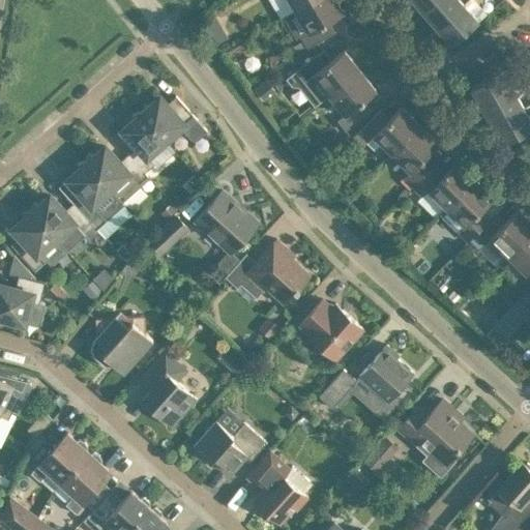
[(281,0),(289,12),(296,9),(311,0),(281,0)]
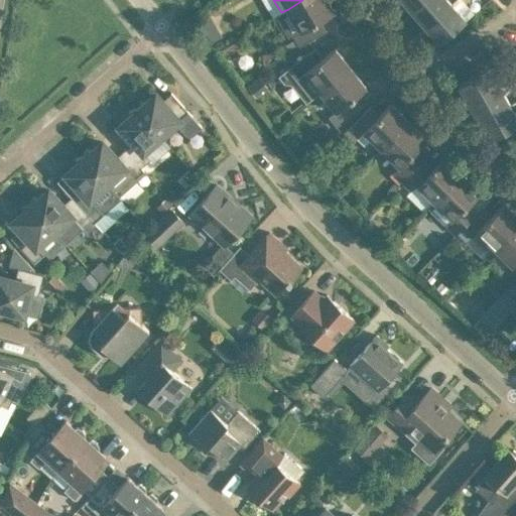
[(335,11),(328,0),(302,0),(288,9),(300,30),(292,34),(295,39),(299,45),(324,31),(317,20),(335,11)]
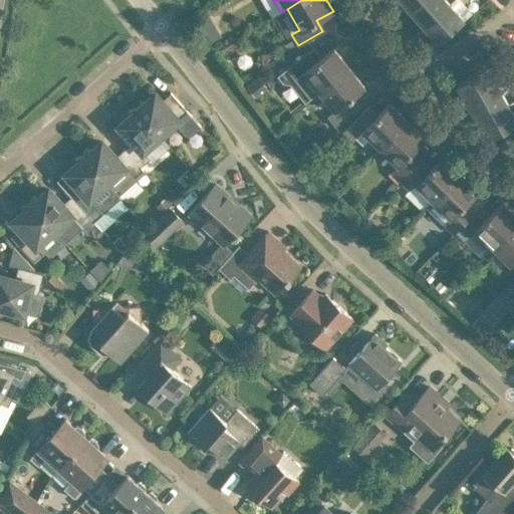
[(401,0),(411,11),(423,0),(401,0)]
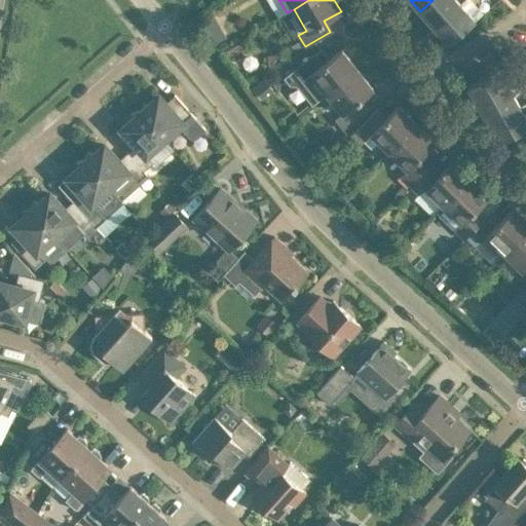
[(433,0),(420,11),(434,27),(461,3),(458,0),(433,0)]
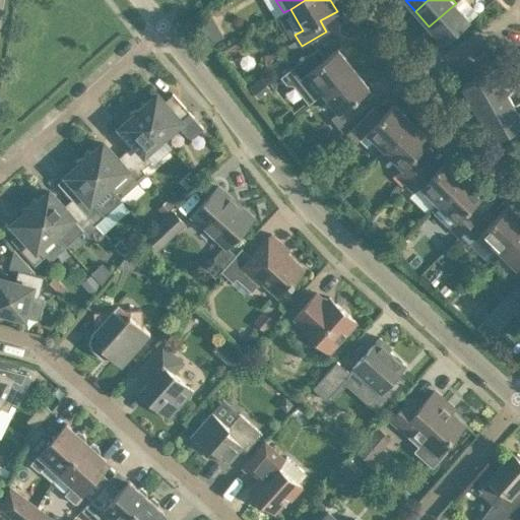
[(458,0),(456,3),(429,26),(443,43),(470,19),(461,9),(468,2),(466,0),(458,0)]
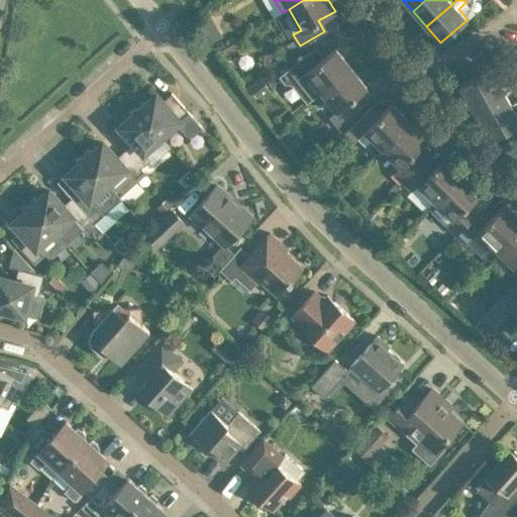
[(300,45),(296,39),(287,44),(291,52),(300,45)]
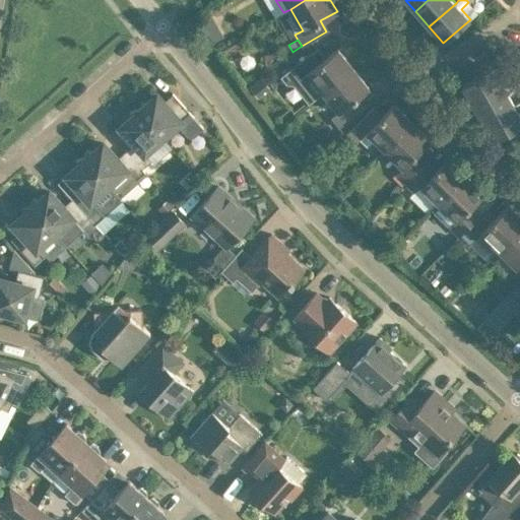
[(323,91),(353,67),(337,48),(322,60),(314,50),(280,75),(286,83),(294,83),(309,103),(323,91)]
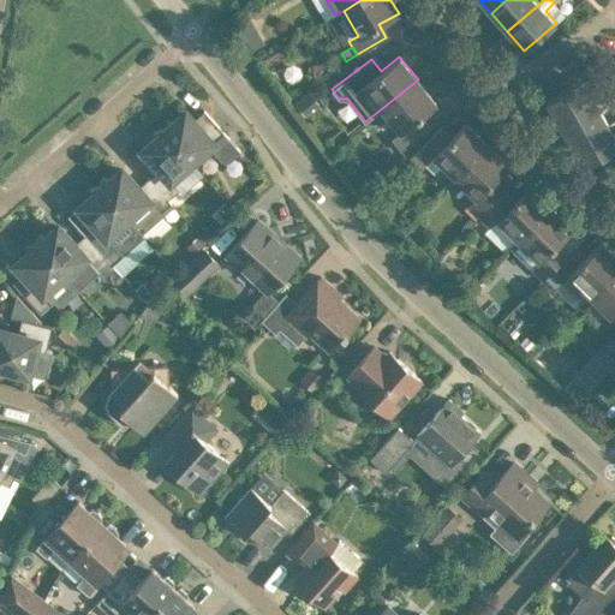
[(547,100),(559,123),(596,102),(589,89),(598,83),(593,73),(547,100)]
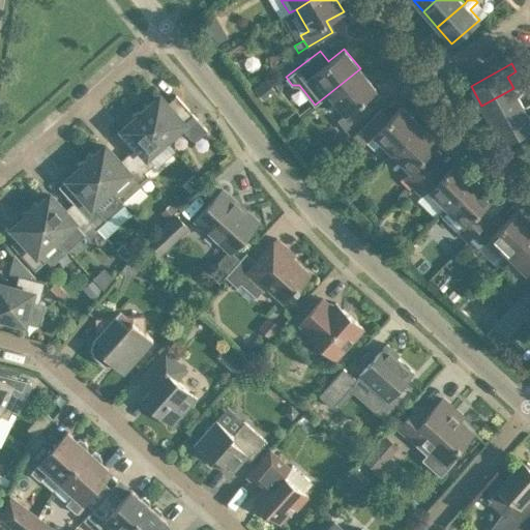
[(376,89),(360,68),(329,93),(345,113),(337,119),(346,129),(371,110),(363,99),(376,89)]
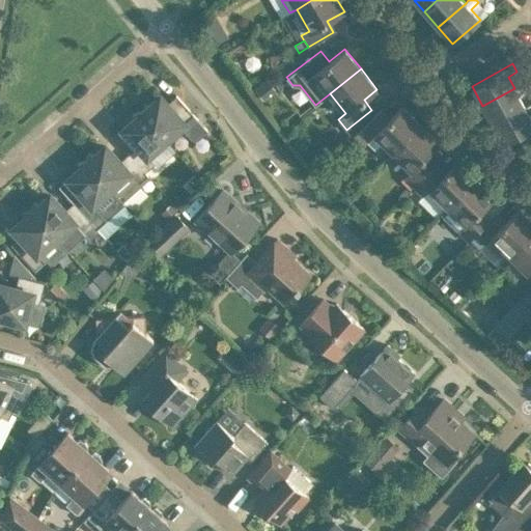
[(514,88),(482,106),(493,124),(525,107),(519,95),(527,90),(524,84),(514,88)]
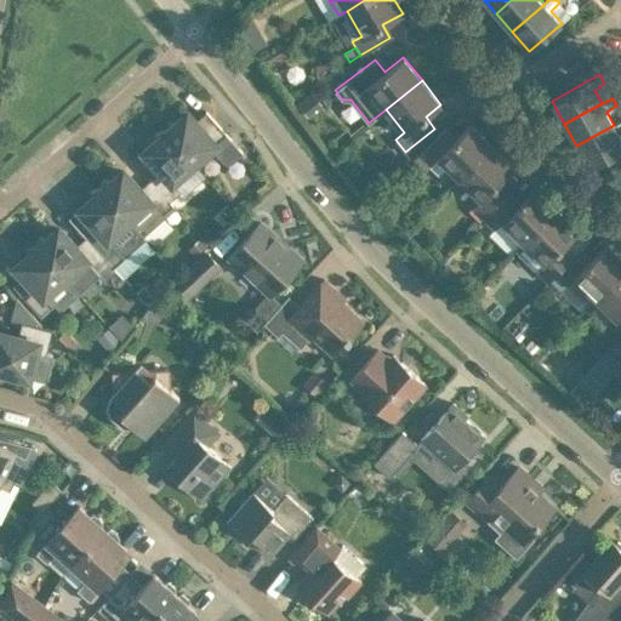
[(163,129),(198,167),(215,152),(223,161),(228,164),(232,161),(243,152),(206,110),(194,120),(187,112),(175,123),(167,120),(166,125),(163,129)]
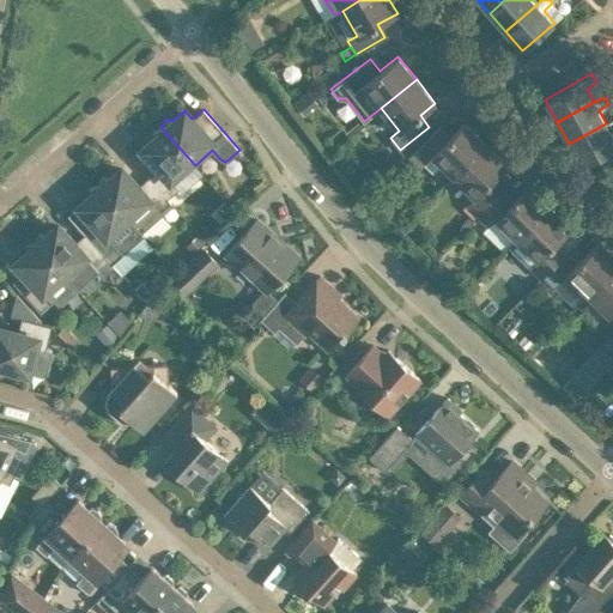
[(606,123),(569,144),(582,167),(612,147),(612,135),(611,132),(612,129),(612,119),(606,123)]
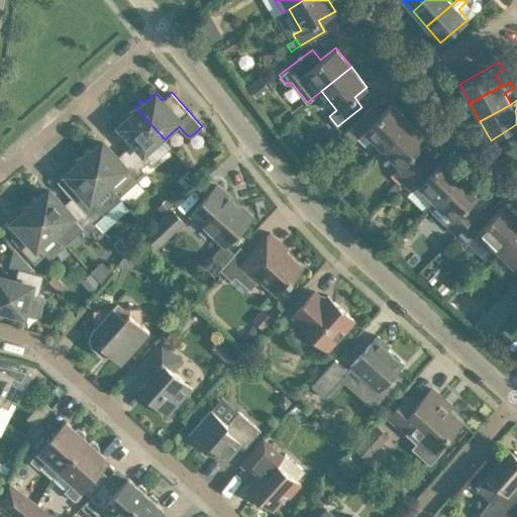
[(365,130),(382,147),(410,120),(392,102),(380,114),(371,105),(349,128),(345,132),(354,141),(365,130)]
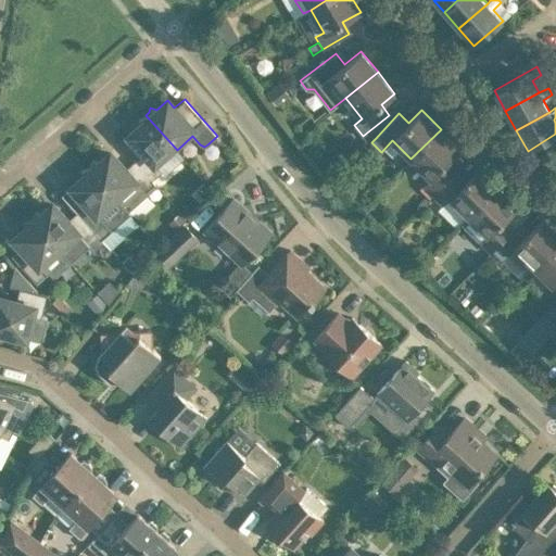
[(144,151),(135,160),(151,179),(161,171),(153,163),(173,146),(176,150),(177,150),(146,115),(142,117),(138,118),(139,125),(129,135),(144,151)]
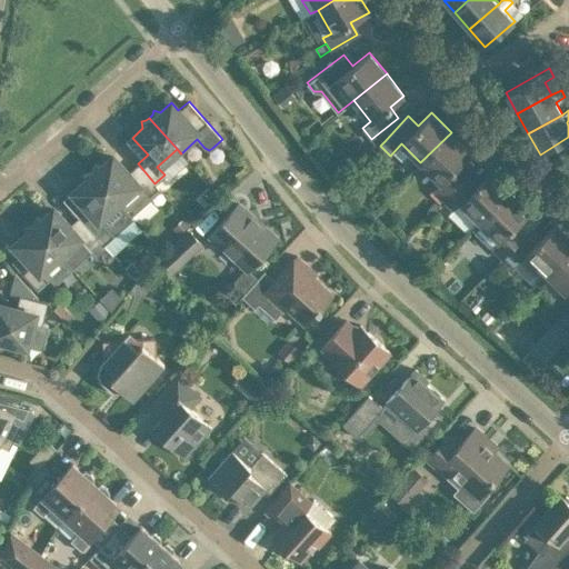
[(433,189),(443,199),(468,175),(458,165),(470,151),(451,132),(420,162),(440,181),(433,189)]
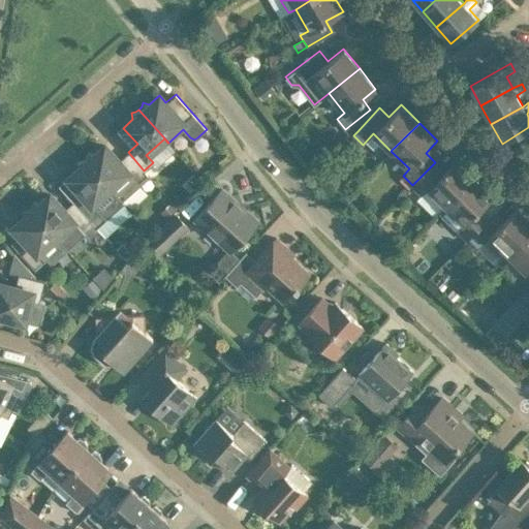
[(333,146),(323,134),(312,143),(322,155),(333,146)]
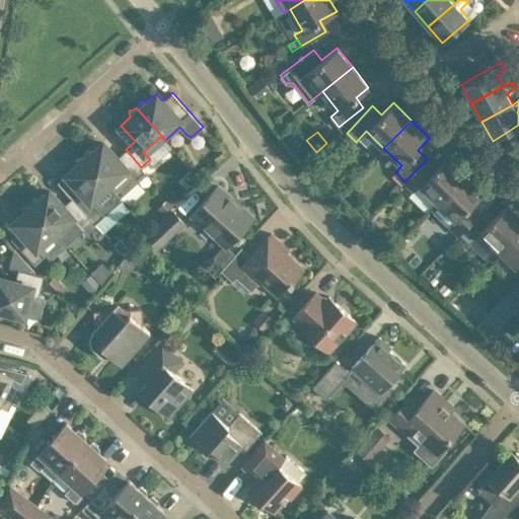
[(82,155),(107,183),(125,168),(135,178),(144,170),(141,167),(126,149),(117,157),(102,142),(92,150),(87,149),(85,152),(82,155)]
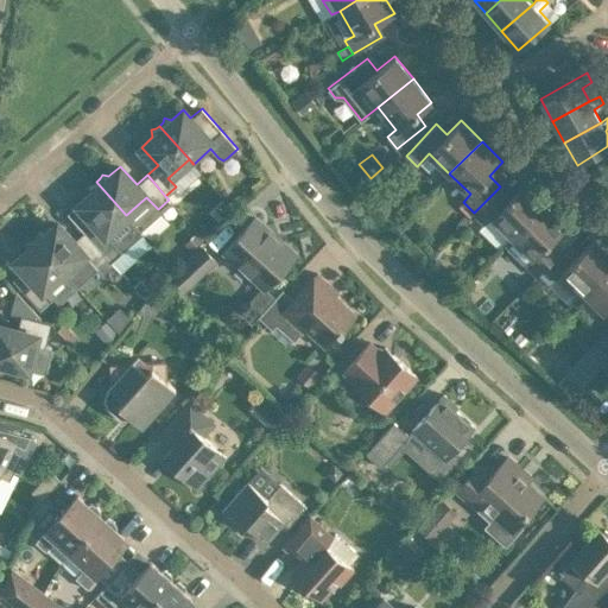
[(95,222),(84,232),(102,252),(111,261),(143,233),(126,215),(96,182),(93,184),(88,187),(89,192),(78,203),(95,222)]
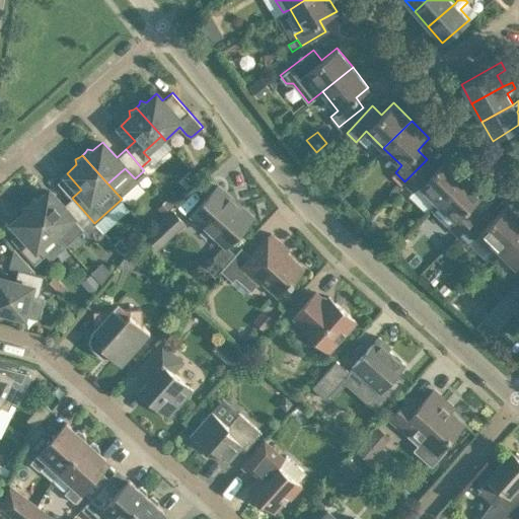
[(431,208),(465,173),(447,156),(436,168),(427,159),(404,181),(414,191),(409,196),(426,213),(431,208)]
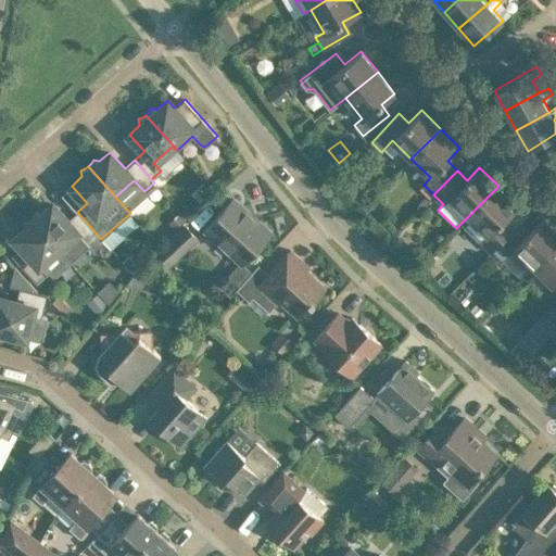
[(219,178),(210,180),(212,189),(222,187),(219,178)]
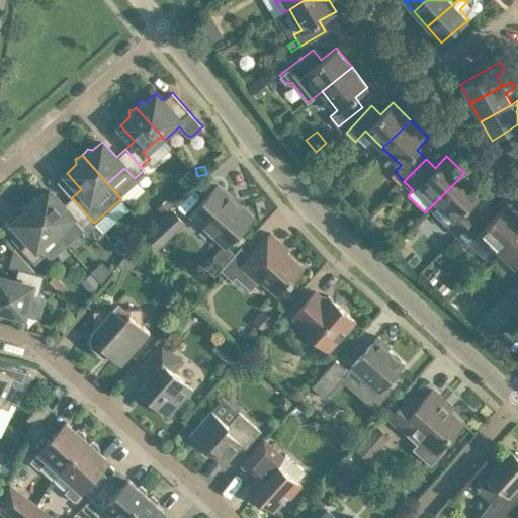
[(464,173),(430,207),(448,225),(457,234),(463,228),(480,211),(470,202),(483,191),(464,173)]
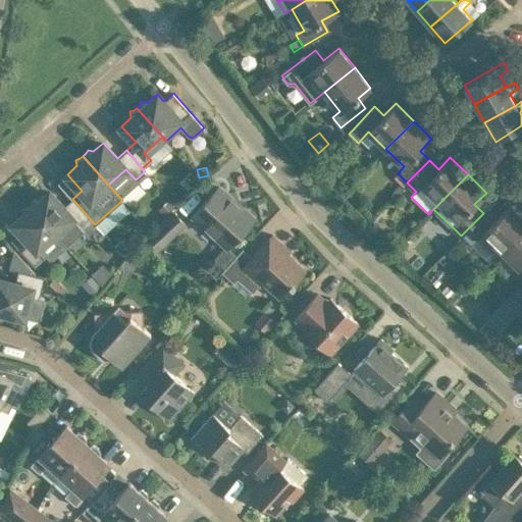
[(218,187),(205,202),(193,216),(227,247),(254,217),(218,187)]
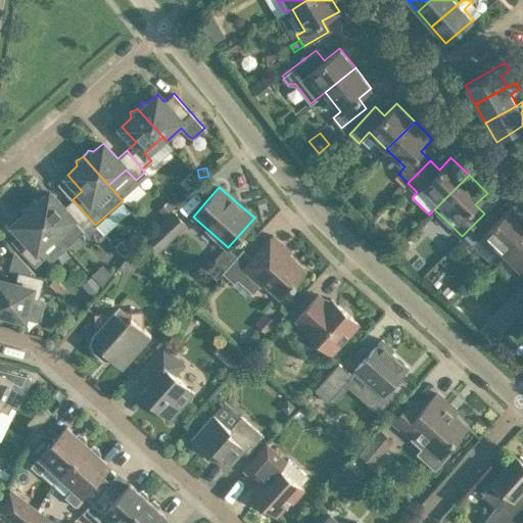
[(29,204),(65,247),(85,230),(89,235),(97,227),(95,225),(88,217),(73,199),(63,207),(49,191),(39,200),(33,198),(32,201),(29,204)]
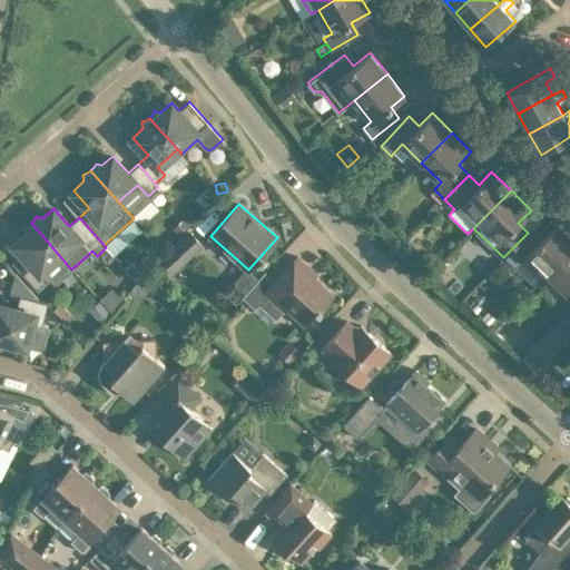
[(185,217),(173,227),(180,236),(192,226),(185,217)]
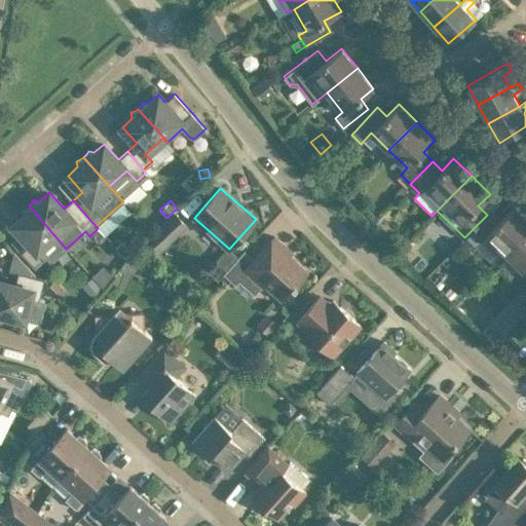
[(3,232),(33,268),(46,257),(51,262),(66,249),(29,205),(26,209),(22,210),(23,216),(3,232)]
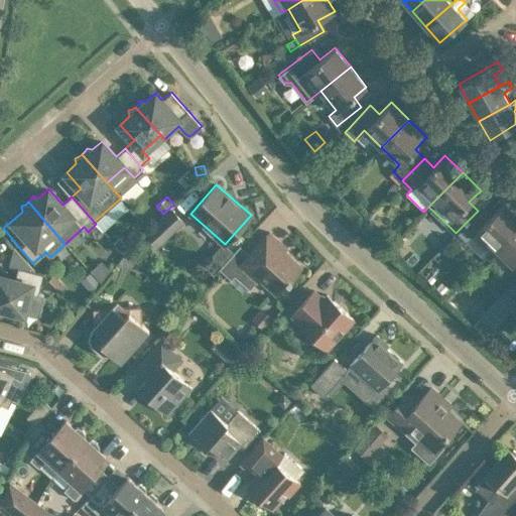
[(483,205),(478,211),(462,227),(471,236),(478,230),(495,247),(515,225),(515,213),(504,202),(493,214),(483,205)]
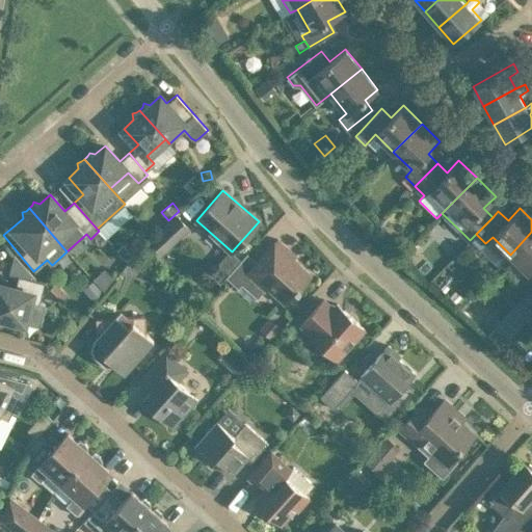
[(178,215),(150,240),(161,253),(189,228),(178,215)]
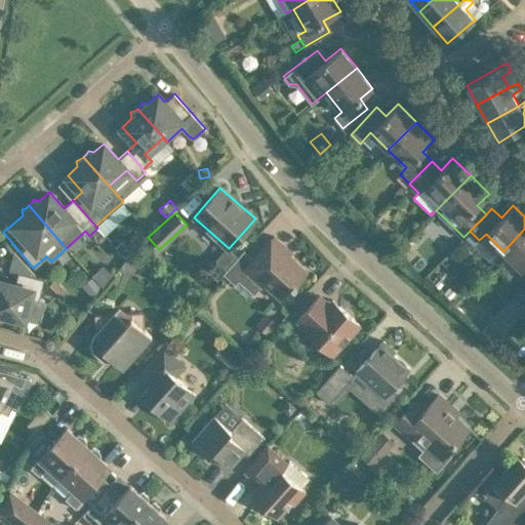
[(515,276),(524,285),(524,284),(524,229),(503,251),(522,269),(515,276)]
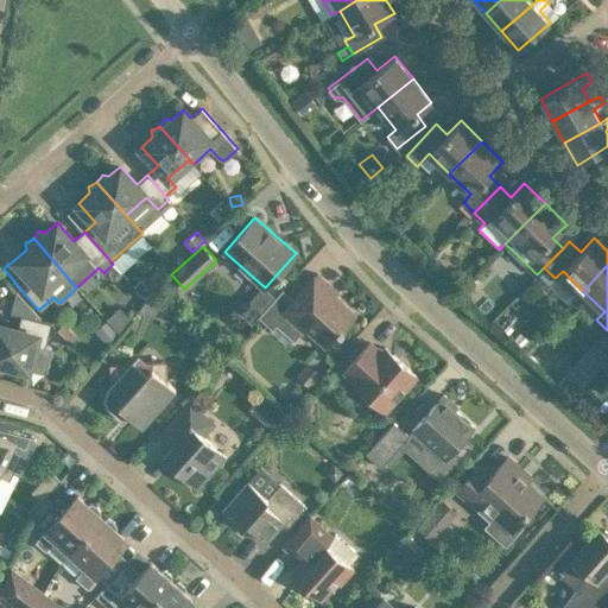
[(317,272),(301,290),(282,312),(304,333),(308,329),(327,347),(356,314),(335,295),(339,292),(317,272)]
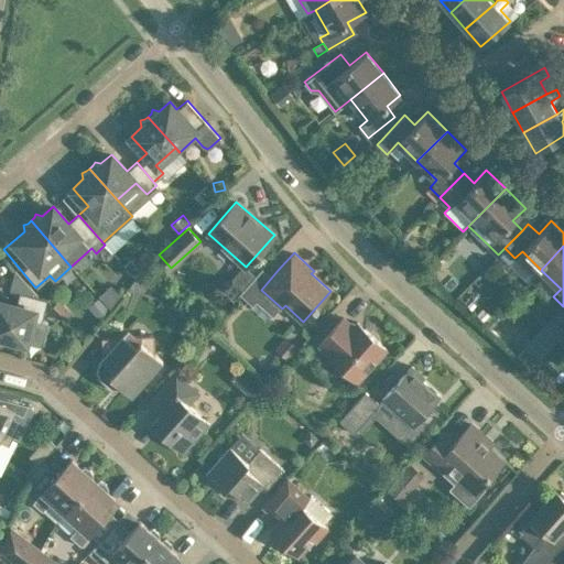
[(129,259),(123,264),(133,275),(139,270),(129,259)]
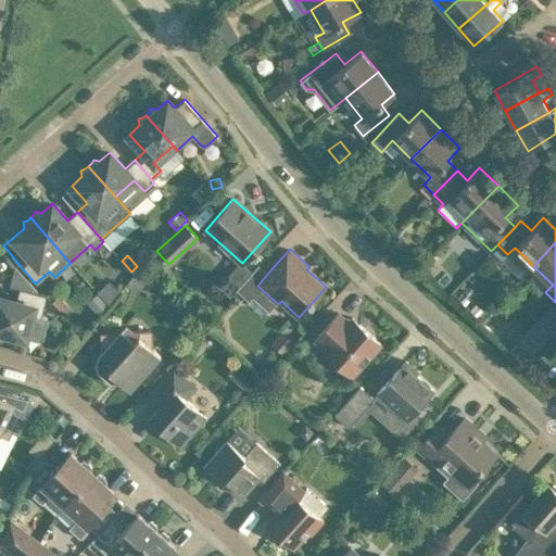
[(13,267),(9,286),(20,288),(33,291),(38,292),(14,265),(13,267)]
